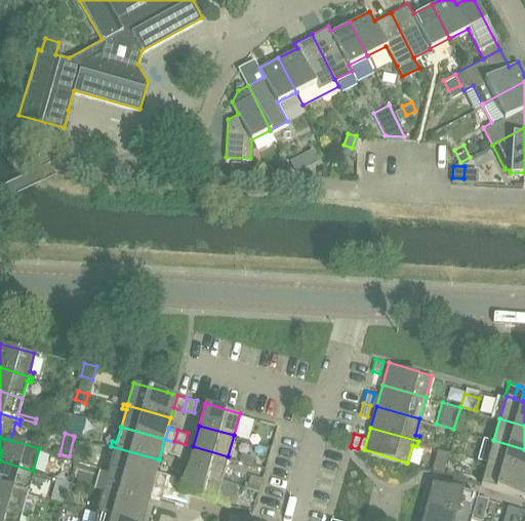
[(524,472),(524,449),(493,440),(483,437),(477,458),(487,462),(524,472)]
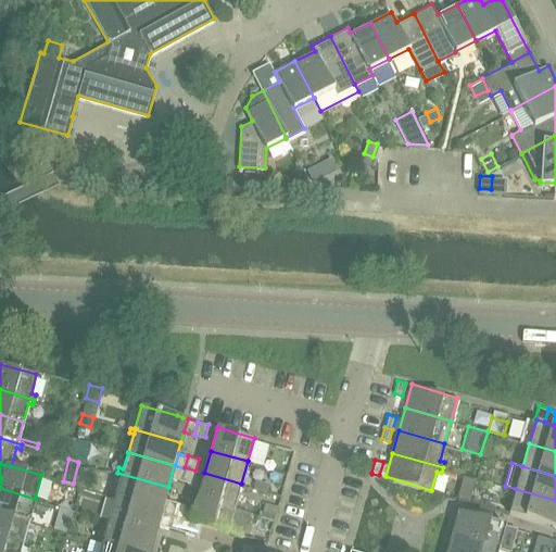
[(181,479),(185,468),(175,465),(172,477),(181,479)]
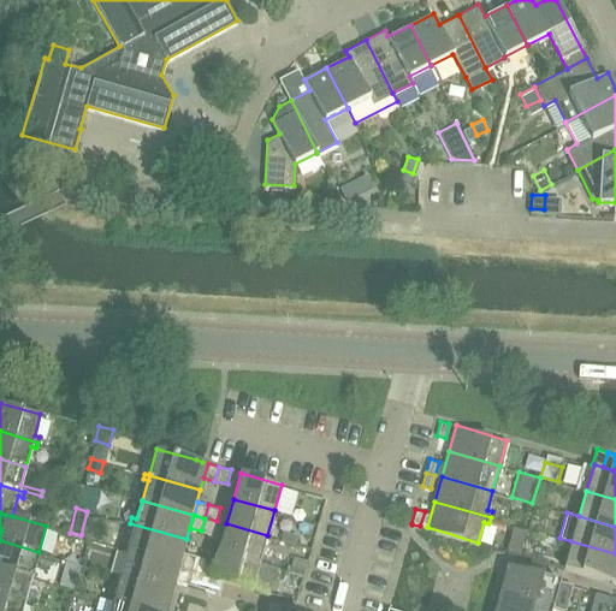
[(213,534),(217,521),(205,517),(205,518),(201,531),(213,534)]
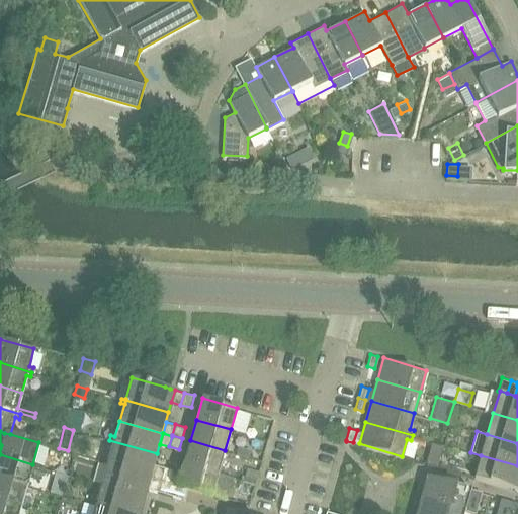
[(107,445),(112,446),(107,462),(151,475),(157,453),(109,440),(107,445)]
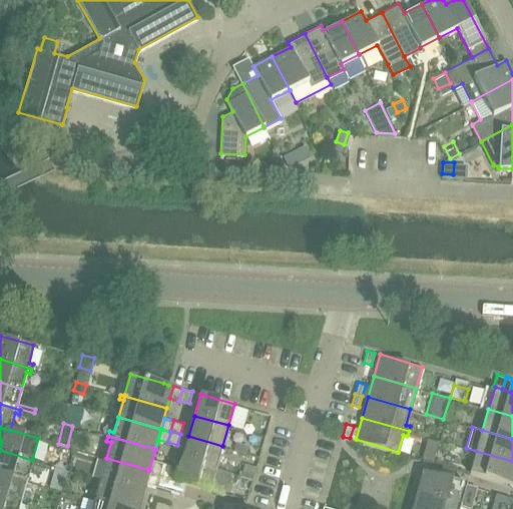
[(188,436),(182,457),(216,467),(222,446),(188,436)]
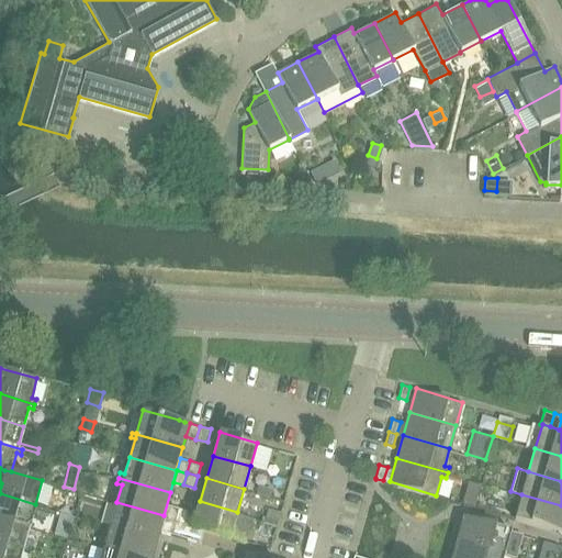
[(259,483),(256,492),(269,495),(272,488),(259,483)]
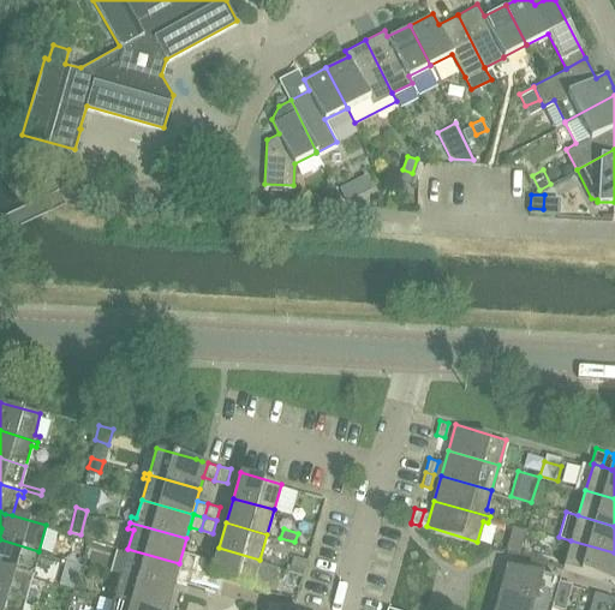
[(0,539),(0,566),(31,575),(39,551),(0,539)]
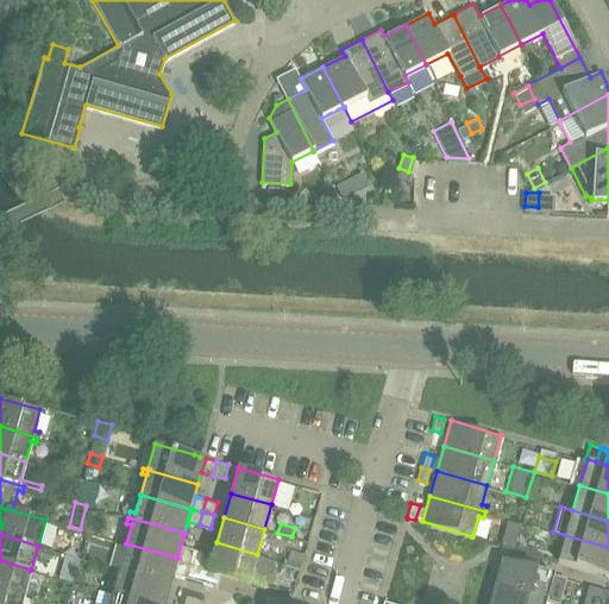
[(558,560),(597,571),(608,574),(608,571),(608,547),(565,535),(558,560)]
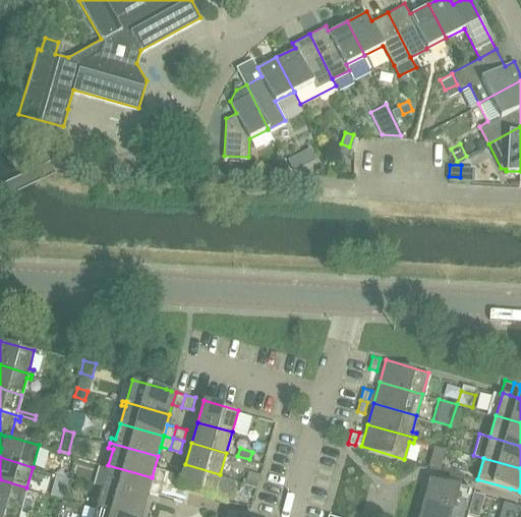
[(185,464),(182,476),(174,473),(174,471),(164,468),(161,479),(161,481),(171,484),(180,486),(189,490),(214,496),(220,474),(185,464)]
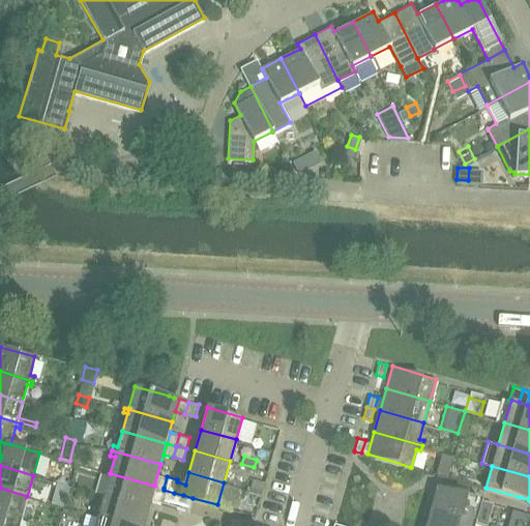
[(110,473),(105,490),(101,489),(99,495),(147,508),(149,501),(154,486),(110,473)]
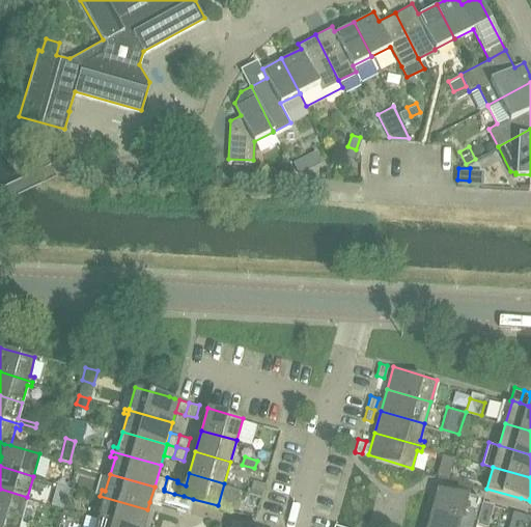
[(155,487),(164,489),(167,477),(158,475),(155,487)]
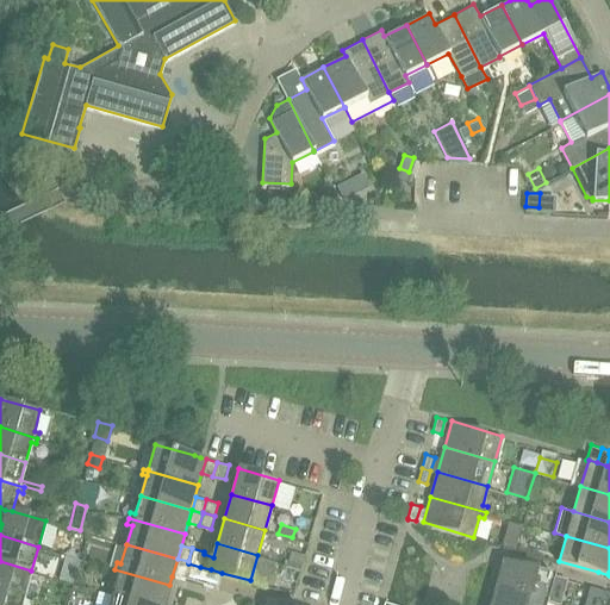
[(291,548),(286,563),(299,567),(304,553),(291,548)]
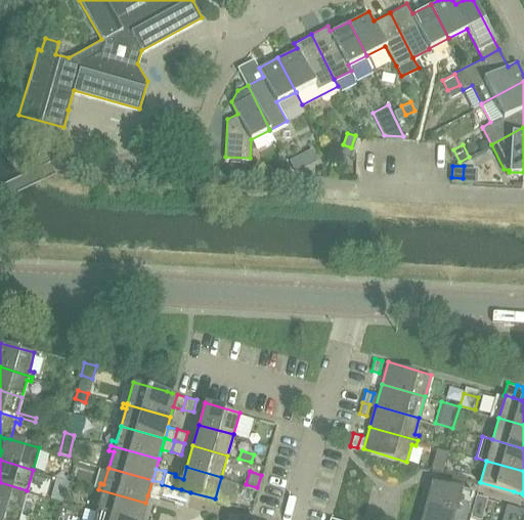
[(159,495),(162,484),(162,482),(153,480),(149,492),(159,495)]
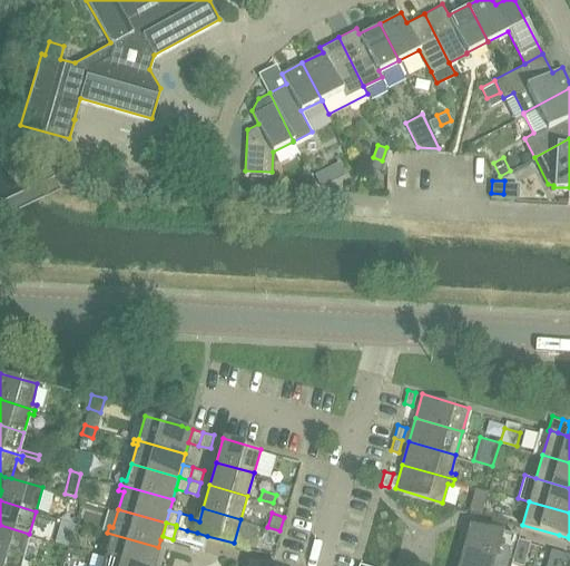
[(511,563),(518,538),(479,527),(469,524),(462,548),(511,563)]
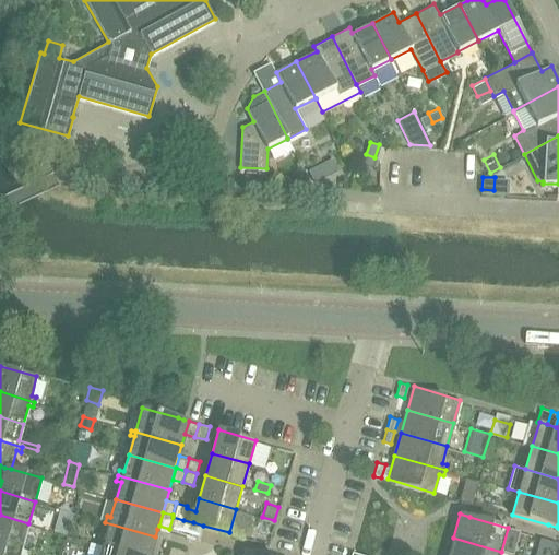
[(0,515),(0,540),(22,546),(28,523),(0,515)]
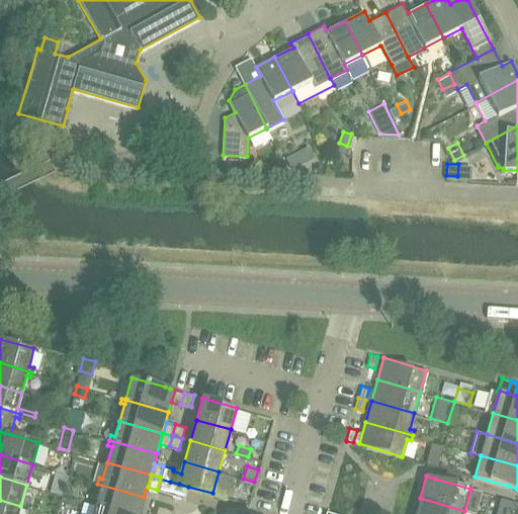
[(157,490),(167,493),(170,482),(160,479),(157,490)]
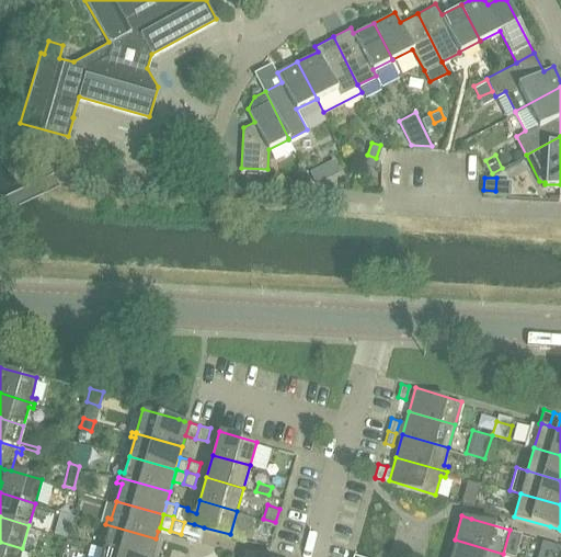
[(181,534),(191,537),(194,524),(184,522),(181,534)]
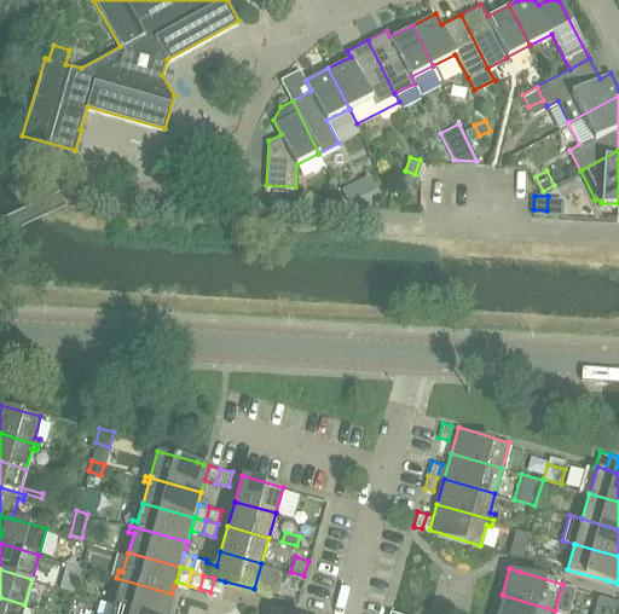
[(120,583),(114,603),(150,613),(166,613),(172,594),(116,578),(115,581),(120,583)]
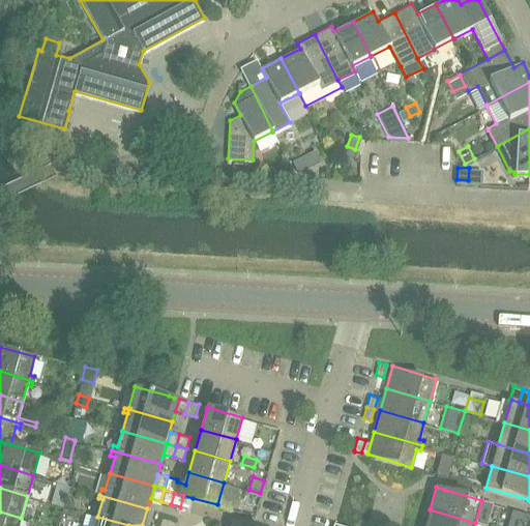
[(189,509),(193,498),(183,495),(180,507),(189,509)]
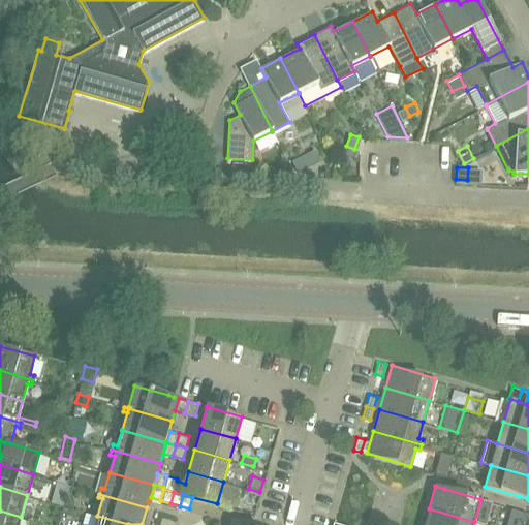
[(510,507),(505,524),(523,524),(527,514),(510,507)]
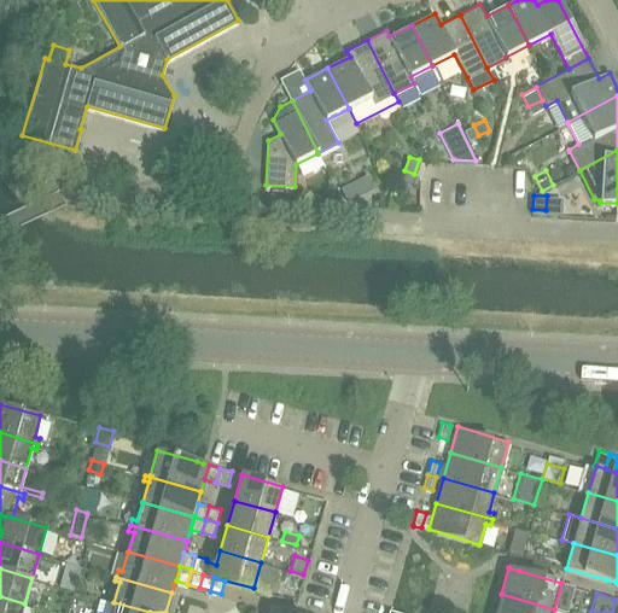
[(553,612),(554,609),(501,594),(495,612),(553,612)]
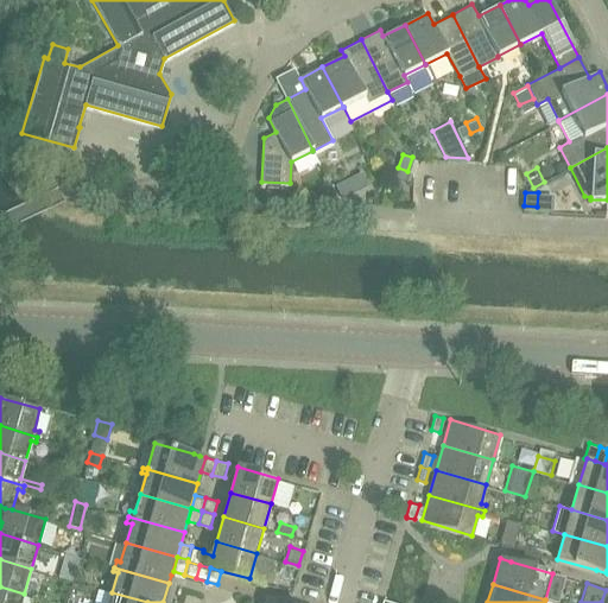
[(0,602),(21,602),(24,594),(0,586),(0,602)]
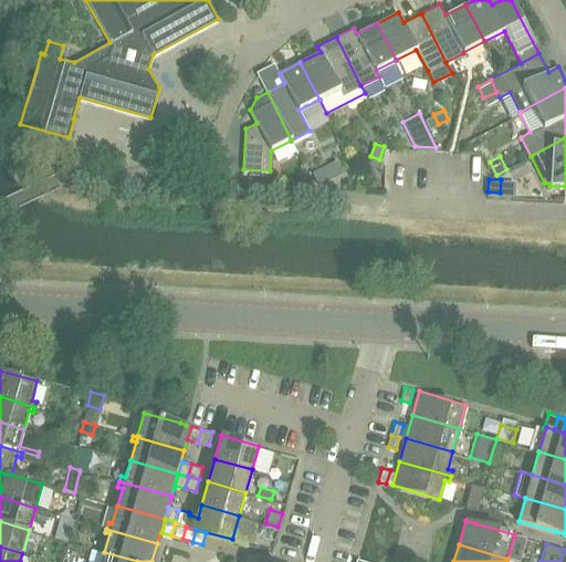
[(137,561),(104,552),(101,561),(137,561)]
